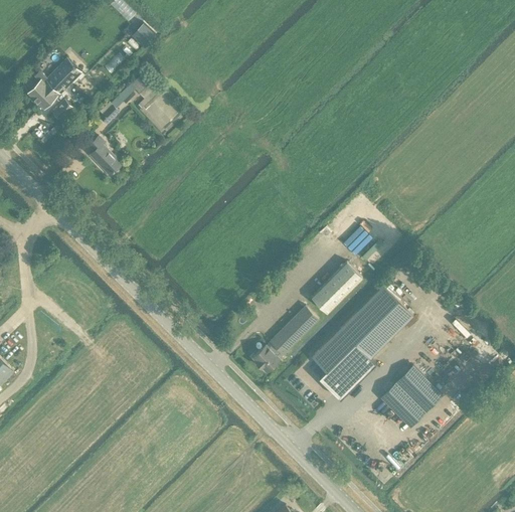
[(143,24),(132,36),(146,49),(157,37),(143,24)]
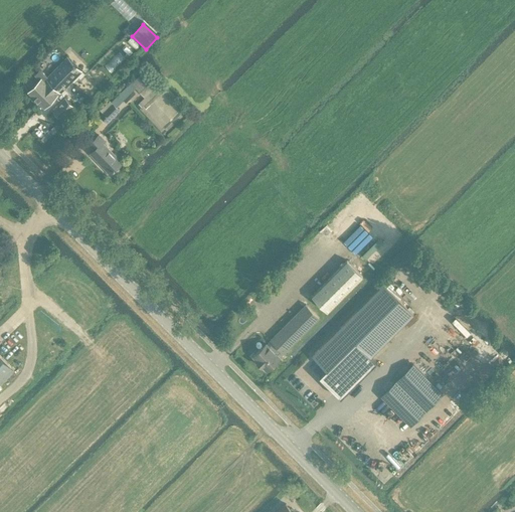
[(39,83),(28,95),(44,112),(58,98),(58,97),(76,77),(80,72),(67,59),(47,79),(40,72),(34,78),(39,83)]
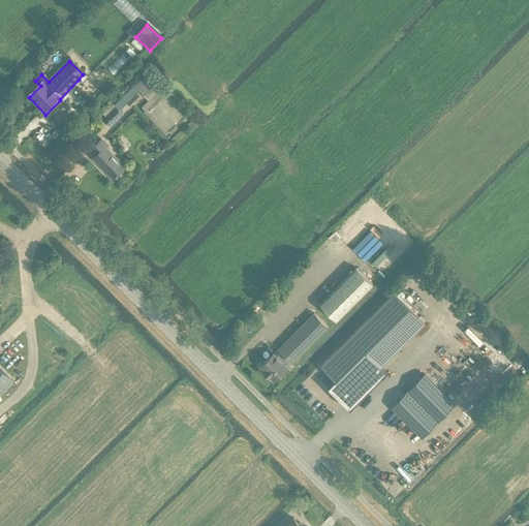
[(189,117),(166,93),(163,96),(146,78),(134,88),(149,103),(144,107),(147,112),(144,115),(165,138),(169,135),(173,138),(189,124),(185,120),(189,117)]
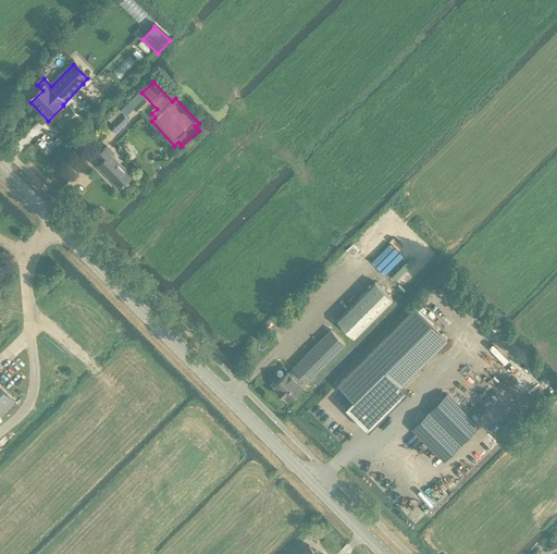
[(71,108),(57,122),(66,133),(73,126),(78,132),(84,126),(78,121),(81,119),(71,108)]
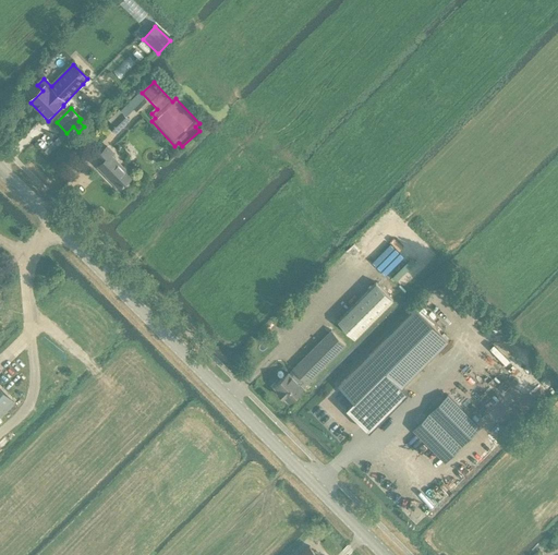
[(116,136),(130,123),(125,119),(122,116),(108,129),(116,136)]
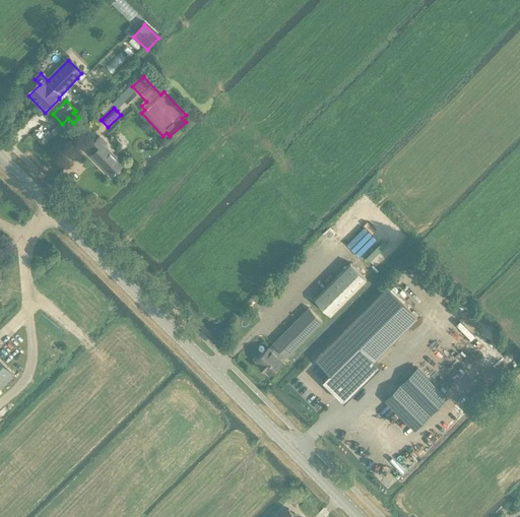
[(124,167),(105,146),(107,145),(101,138),(88,149),(92,155),(89,158),(96,167),(110,181),(124,167)]
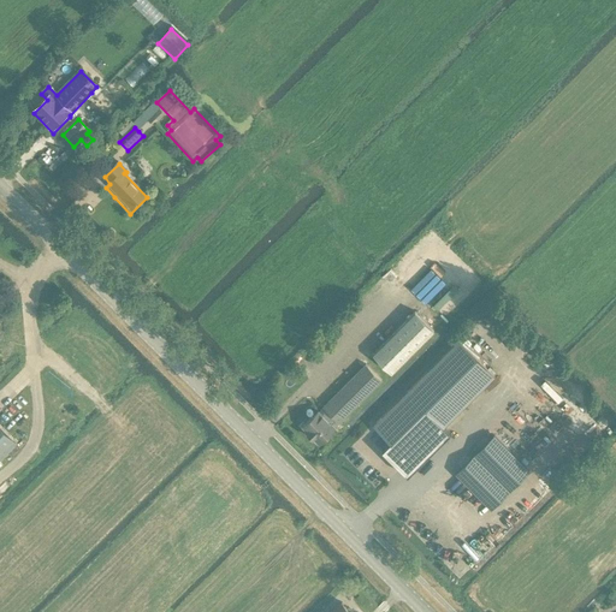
[(433,333),(415,315),(372,357),(391,376),(433,333)]
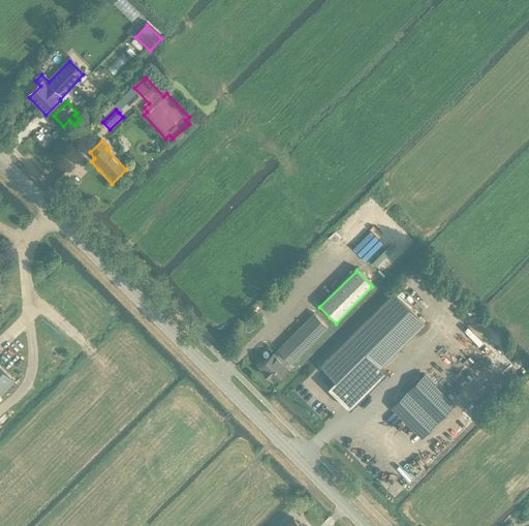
[(395,296),(321,368),(351,399),(425,327),(395,296)]
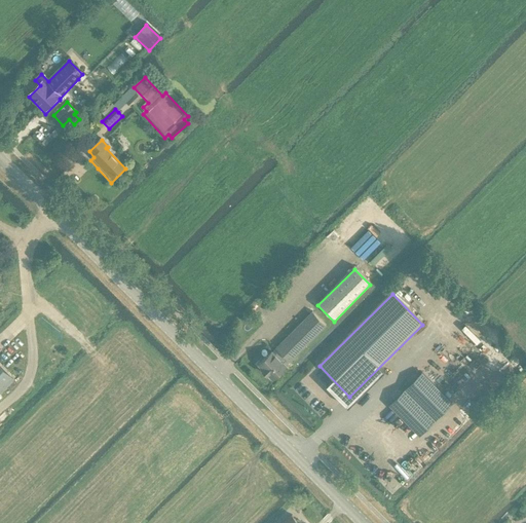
[(286,367),(289,364),(290,365),(326,328),(311,313),(275,350),(276,351),(273,355),(272,353),(260,367),(272,380),(286,367)]
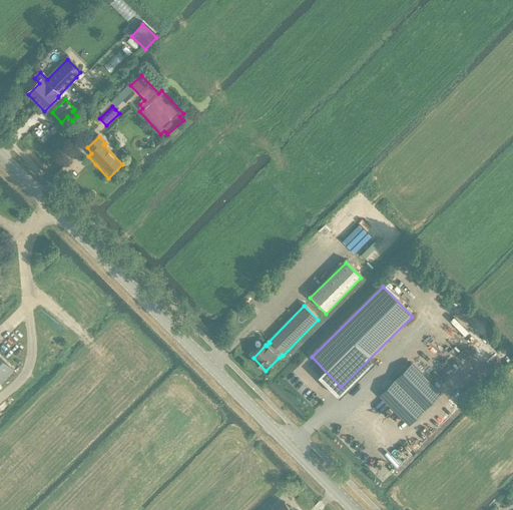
[(0,385),(14,371),(0,357),(0,385)]
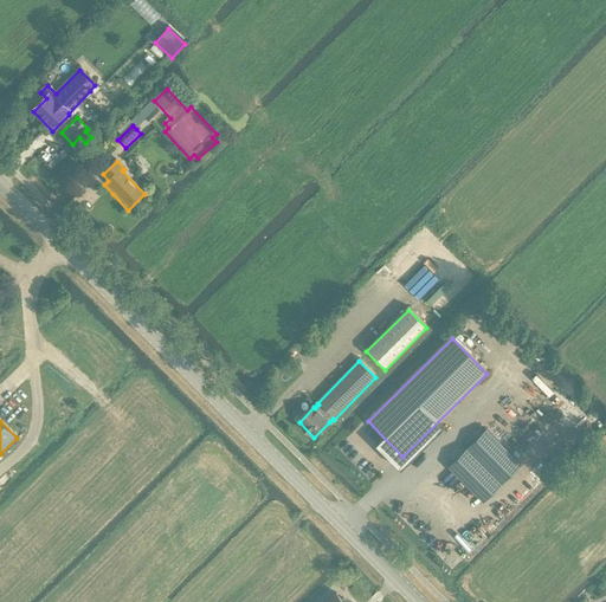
[(487,431),(447,468),(483,504),(521,466),(487,431)]
